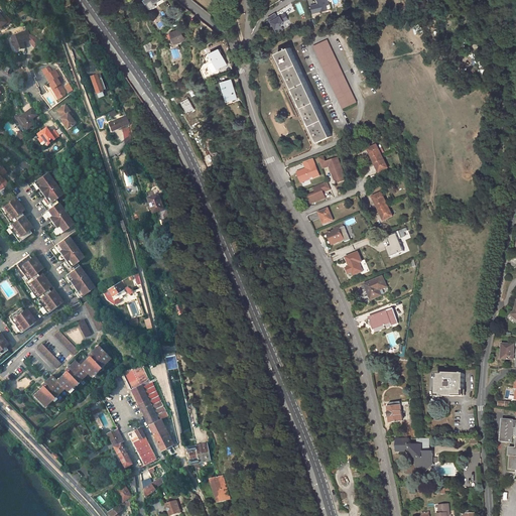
[(149,0),(145,0),(144,1),(150,10),(154,7),(153,5),(149,0)]
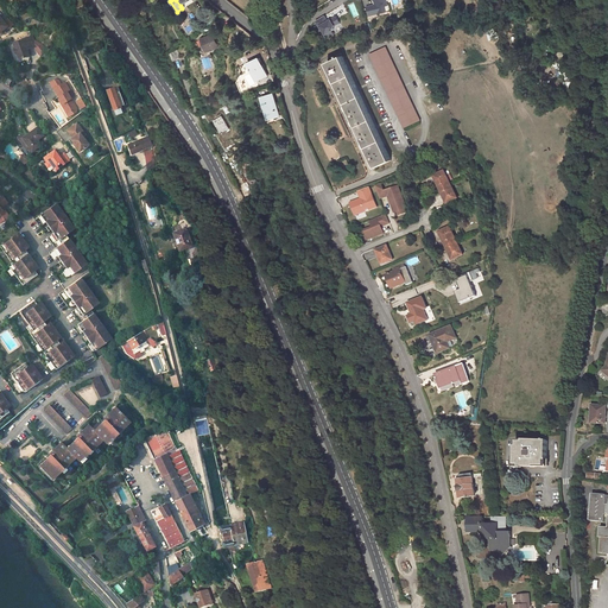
[(366,6),(368,16),(391,11),(388,0),(373,0),(375,4),(366,6)]
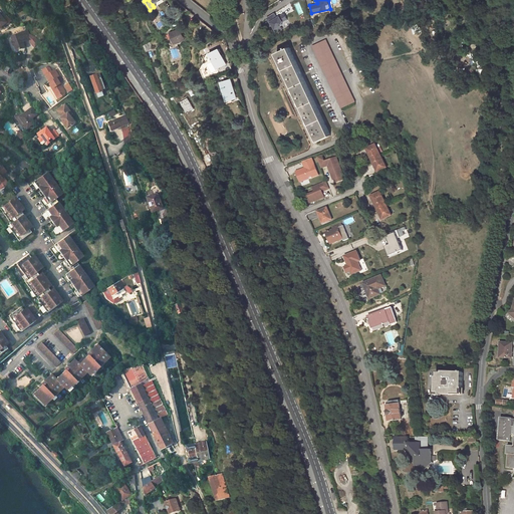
[(0,18),(0,27),(4,24),(6,25),(9,23),(5,17),(1,20),(0,18)]
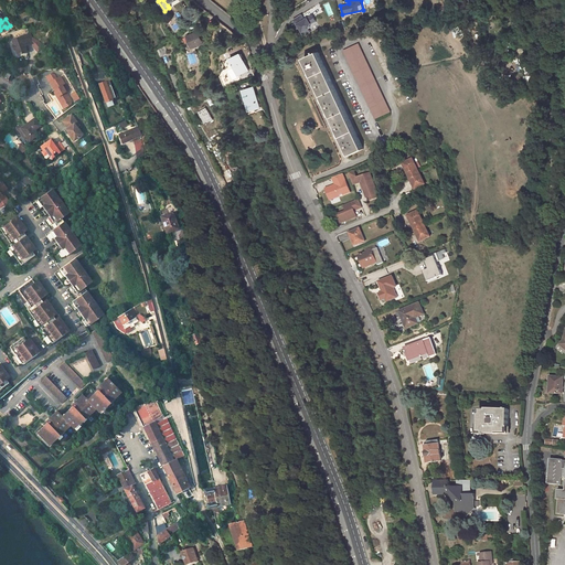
[(312,33),(311,24),(296,24),(297,33),(312,33)]
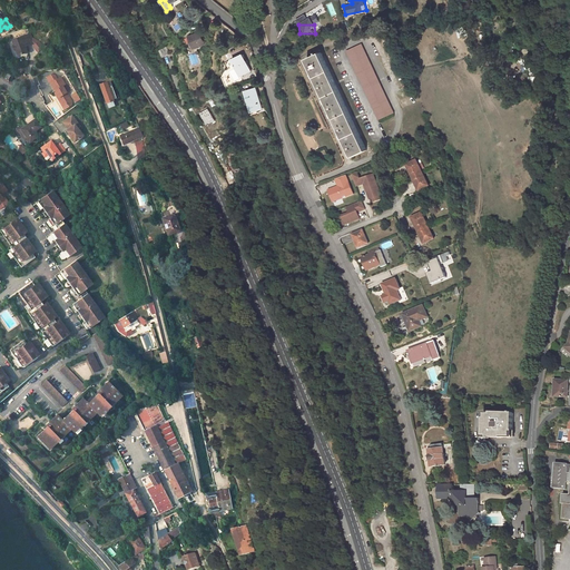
[(199,32),(188,38),(194,48),(205,42),(199,32)]
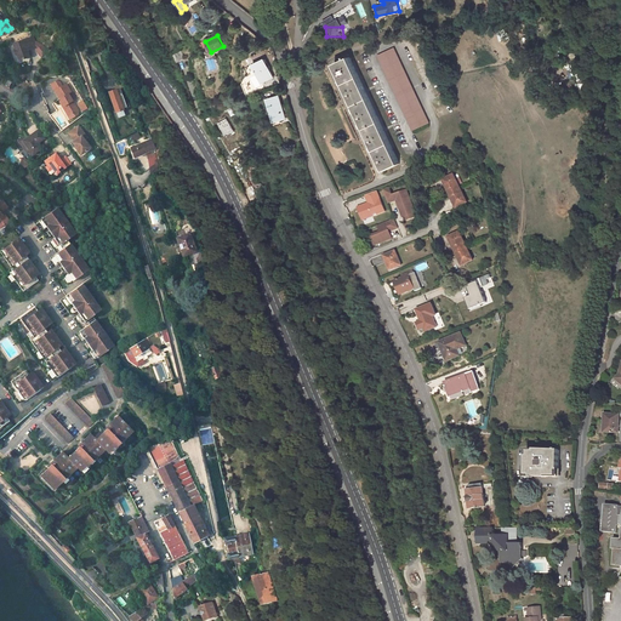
[(32,39),(11,46),(13,51),(12,52),(13,57),(16,57),(18,63),(28,58),(26,50),(28,49),(29,52),(35,50),(32,39)]
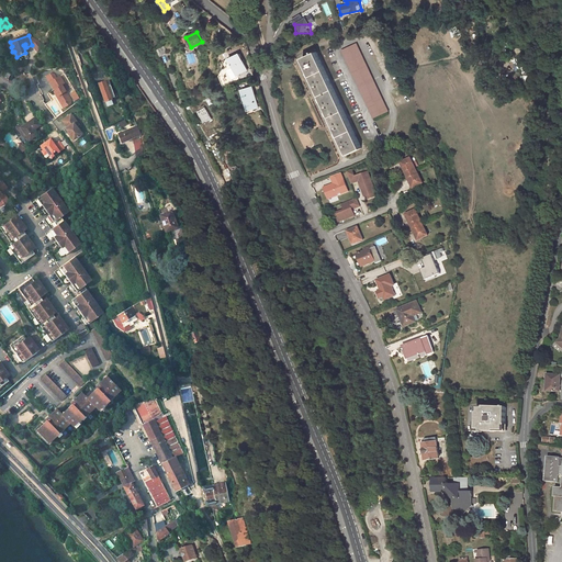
[(356,43),(341,49),(375,117),(390,110),(356,43)]
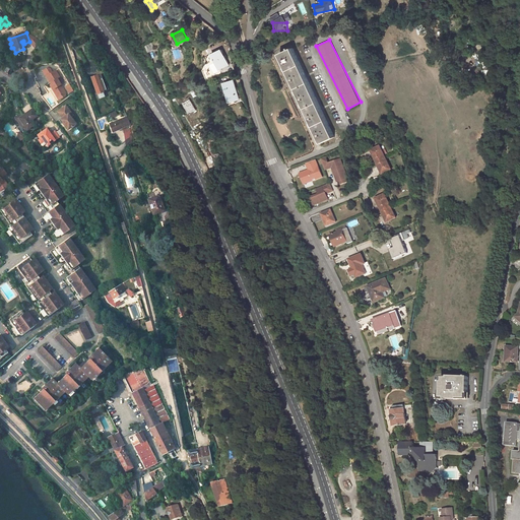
[(294,48),(280,55),(324,143),(337,137),(294,48)]
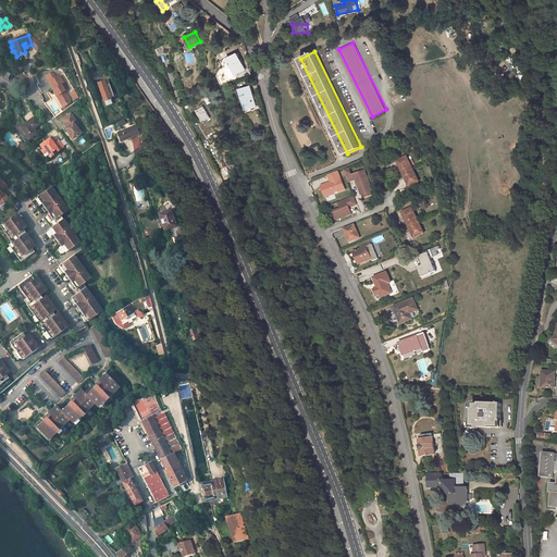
[(235,52),(225,57),(233,73),(244,67),(235,52)]
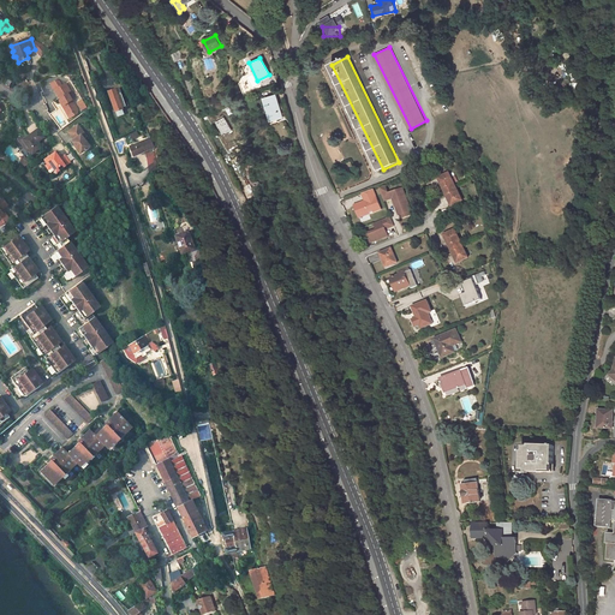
[(54,90),(64,105),(61,106),(65,112),(67,111),(70,114),(77,109),(72,100),(75,99),(65,83),(54,90)]
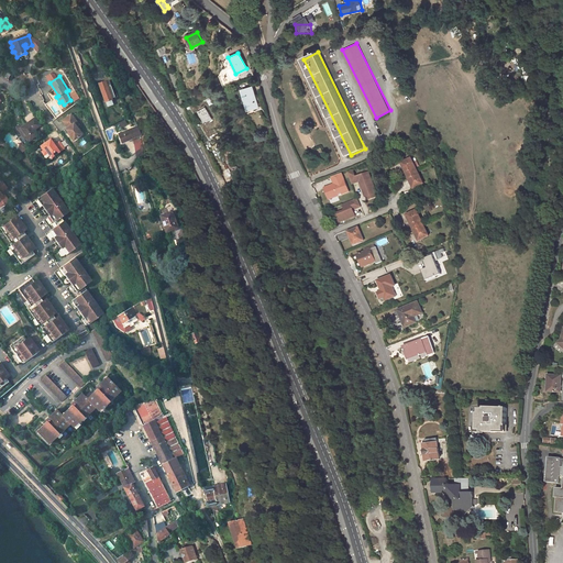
[(106,80),(99,84),(106,102),(112,100),(112,98),(116,97),(109,81),(106,83),(106,80)]
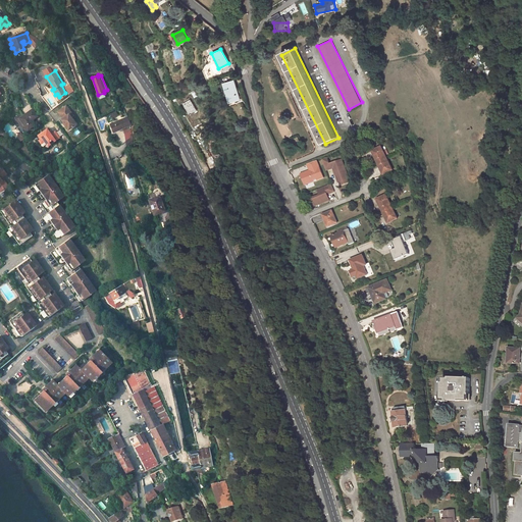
[(231,77),(222,81),(227,96),(232,94),(233,97),(238,96),(231,77)]
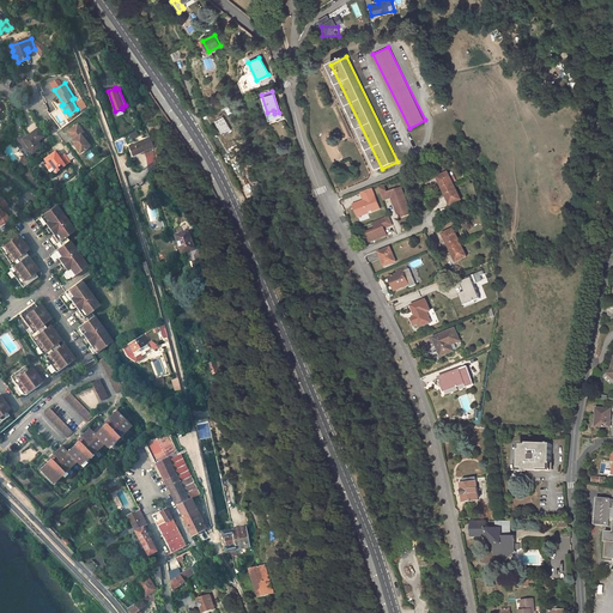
[(217,120),(222,134),(230,132),(224,117),(217,120)]
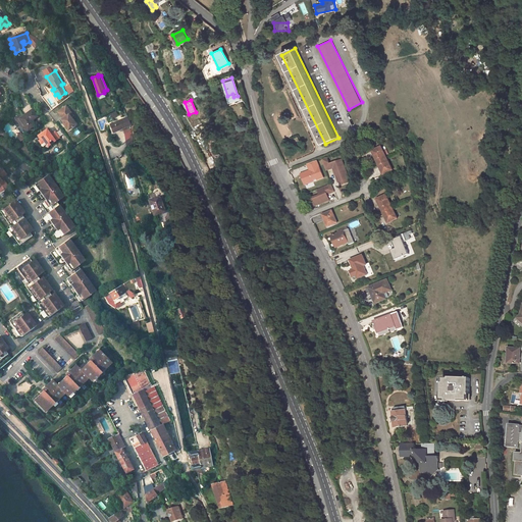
[(71,117),(69,114),(71,112),(66,105),(58,112),(62,118),(61,119),(68,129),(76,124),(71,117)]
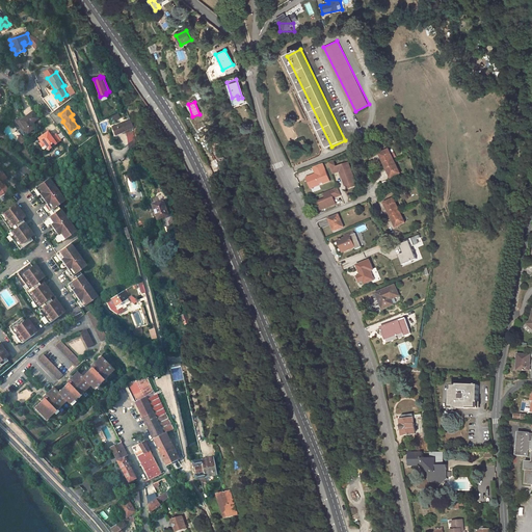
[(27,117),(24,120),(22,115),(18,120),(20,123),(18,124),(23,131),(25,130),(27,133),(35,127),(32,123),(37,118),(32,111),(26,115),(27,117)]
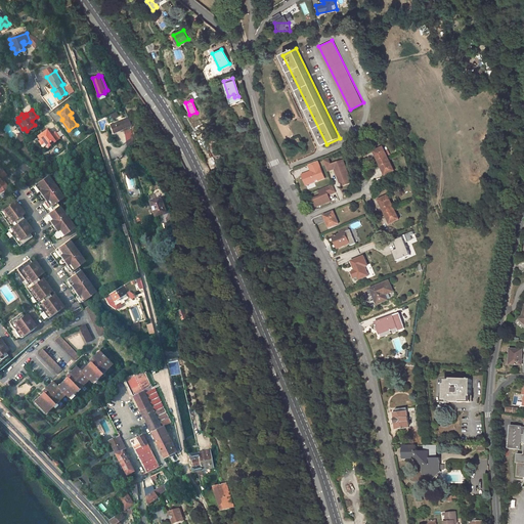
[(125,118),(111,124),(114,132),(129,126),(125,118)]
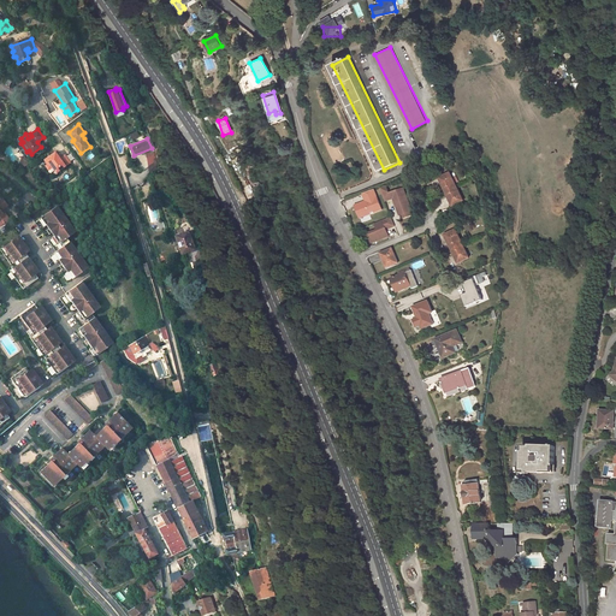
[(49,163),(53,167),(57,172),(71,163),(65,155),(60,159),(55,152),(45,160),(47,165),(49,163)]
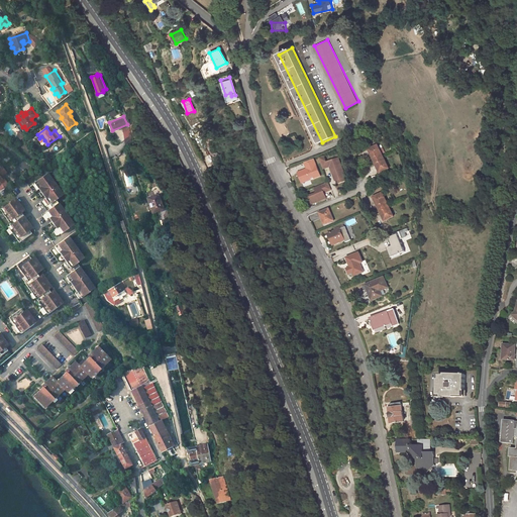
[(199,138),(204,148),(207,147),(211,156),(216,152),(207,134),(199,138)]
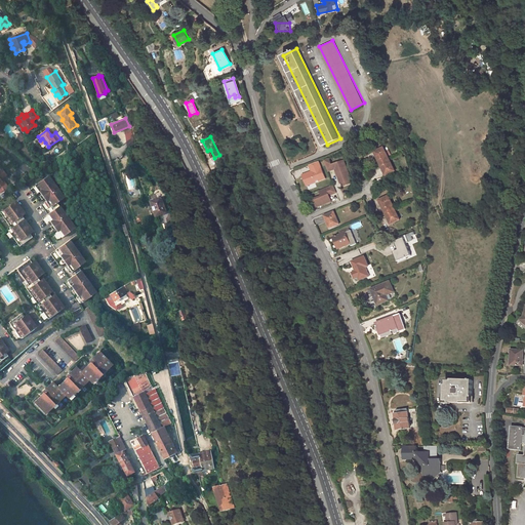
[(386,148),(375,153),(386,176),(396,171),(386,148)]
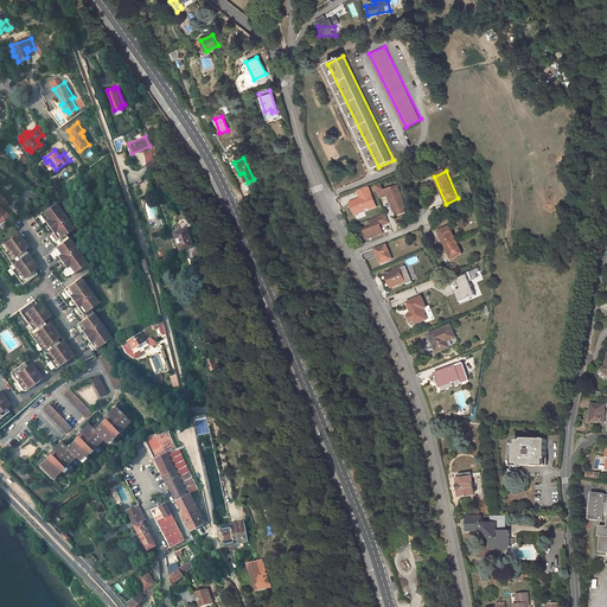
[(377,184),(371,187),(377,199),(382,198),(381,195),(383,193),(390,210),(402,205),(394,186),(381,191),(377,184)]
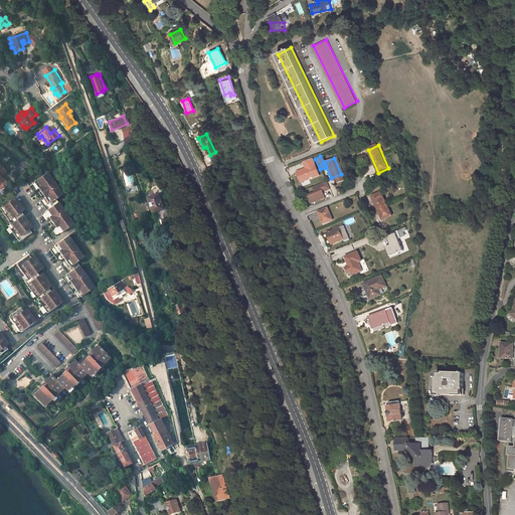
[(309,171),(299,175),(302,182),(312,178),(309,171)]
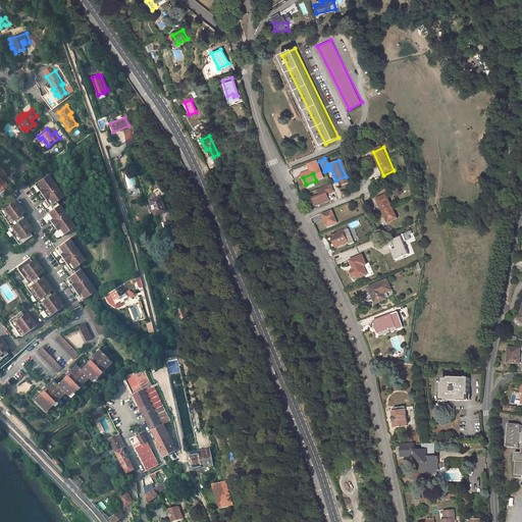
[(63,197),(48,174),(34,185),(50,207),(63,197)]
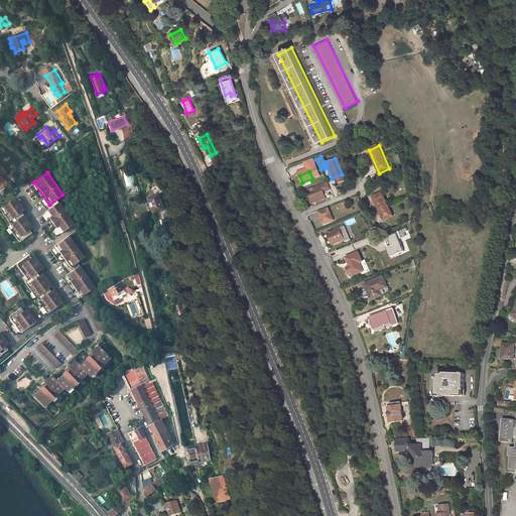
[(325,182),(310,188),(312,194),(307,196),(310,203),(323,198),(319,190),(321,189),(323,191),(328,189),(325,182)]
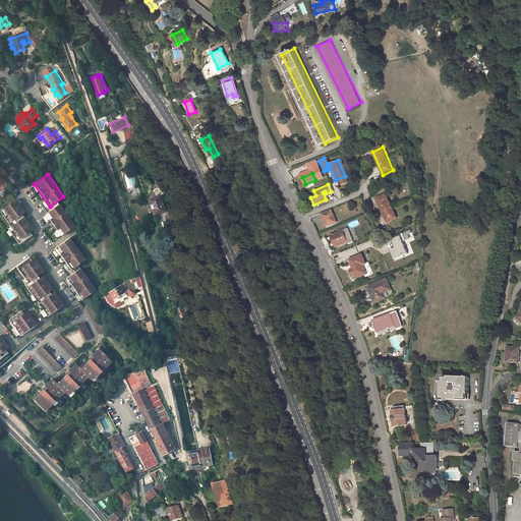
[(386,194),(375,199),(387,223),(396,219),(386,194)]
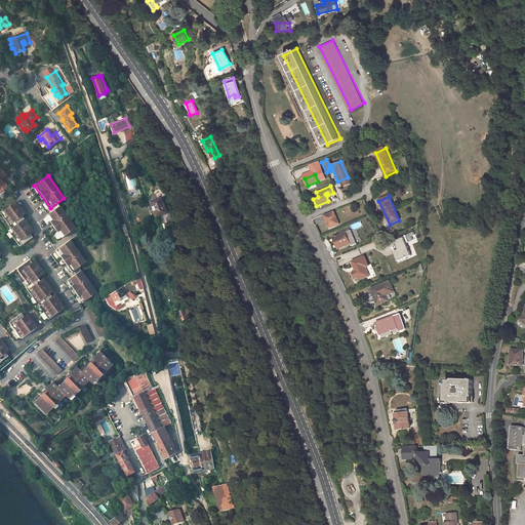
[(160,197),(148,201),(154,216),(166,212),(160,197)]
